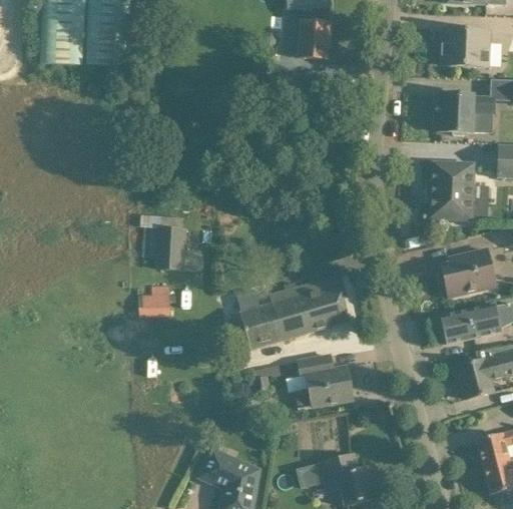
[(127,65),(130,0),(42,0),(40,62),(127,65)]
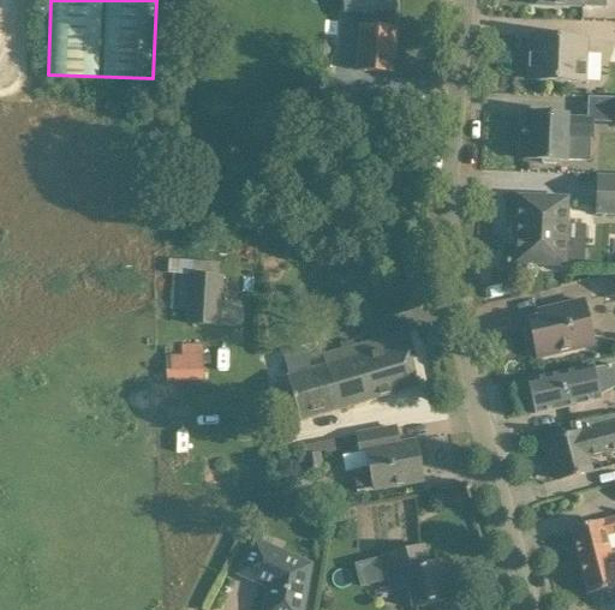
[(344,0),(345,10),(364,9),(363,25),(360,25),(358,67),(390,70),(395,25),(393,25),(395,6),(396,6),(395,0),(344,0)]
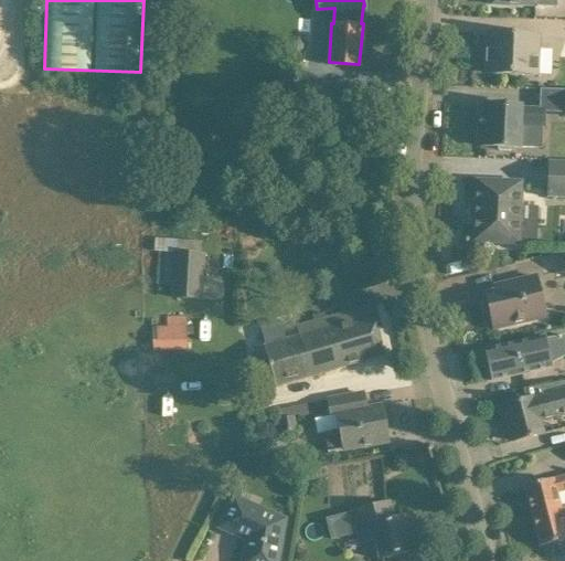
[(508,72),(539,73),(540,33),(509,31),(487,30),(486,71),(508,72)]
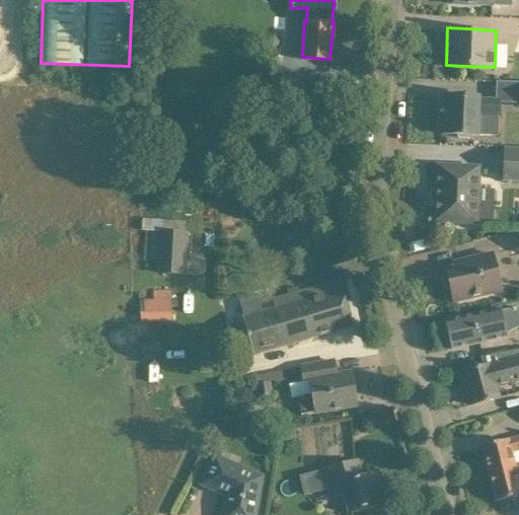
[(500,96),(460,96),(460,94),(440,93),(439,131),(457,132),(457,135),(470,136),(471,133),(476,133),(477,114),(499,115),(500,96)]
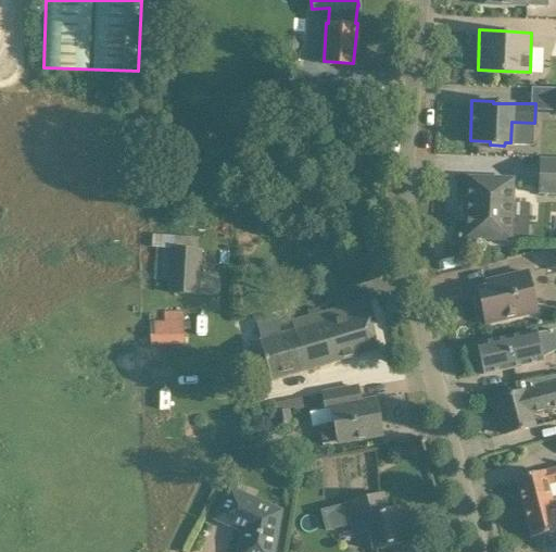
[(555,157),(540,157),(539,191),(555,191),(555,157)]
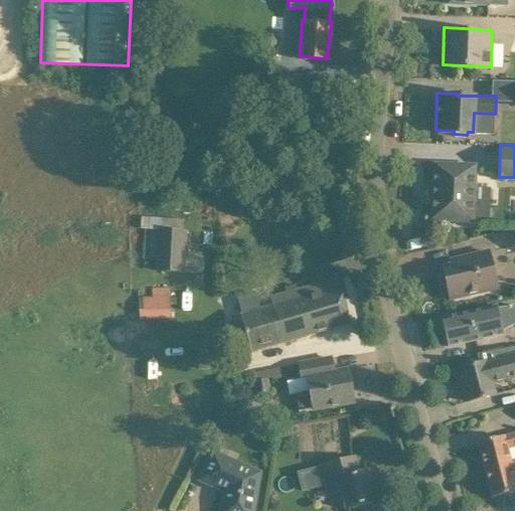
[(435,162),(433,216),(472,218),(473,183),(474,164),(455,163),(435,162)]
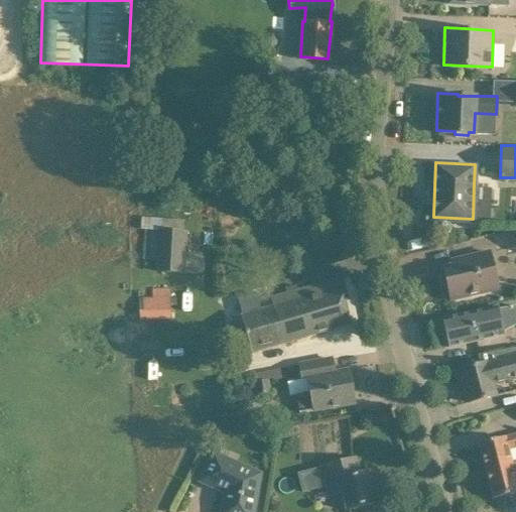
[(143,232),(142,255),(157,256),(156,268),(183,270),(185,230),(183,230),(183,217),(161,216),(160,228),(144,227),(144,232),(143,232)]
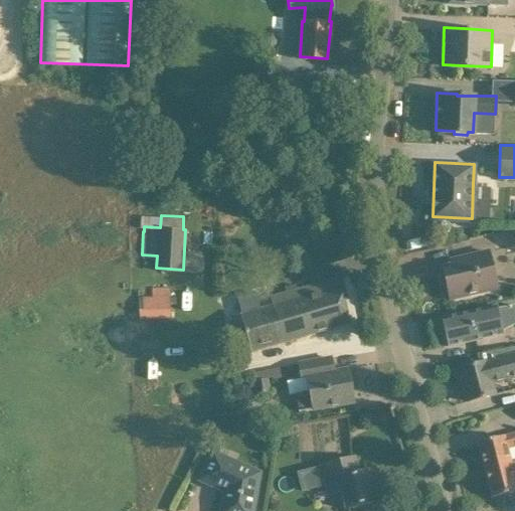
[(443,266),(444,271),(442,273),(442,276),(442,279),(443,282),(445,285),(448,286),(450,297),(497,286),(488,249),(454,257),(456,263),(443,266)]
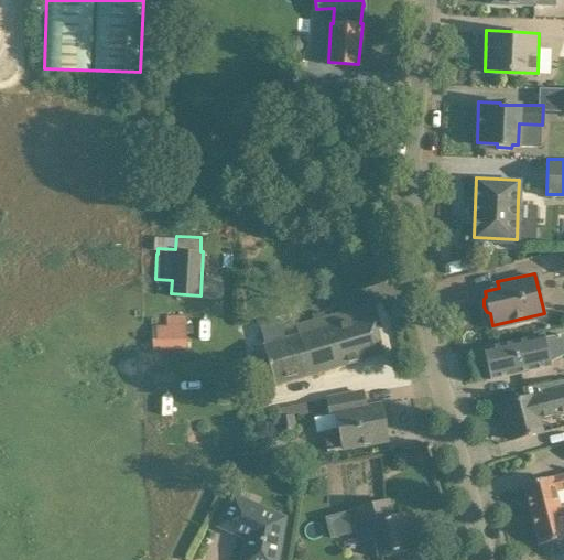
[(264,341),(277,381),(361,357),(382,352),(369,302),(347,308),(295,322),(299,332),(284,335),(280,318),(259,323),(263,341),(264,341)]
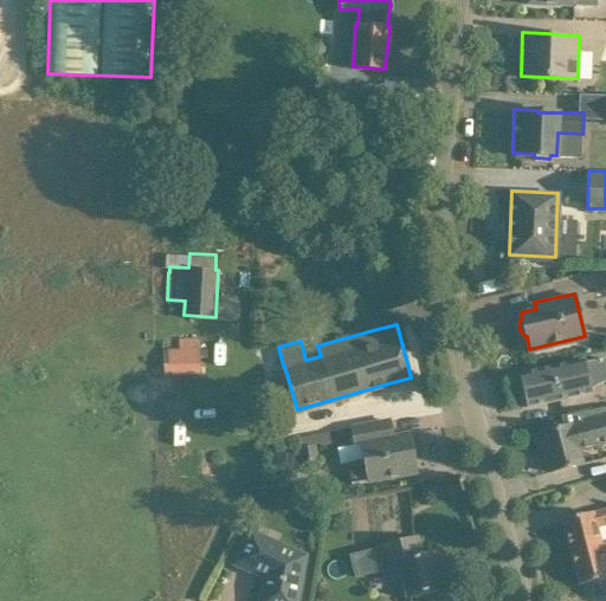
[(162,346),(163,373),(200,372),(199,335),(179,335),(179,346),(162,346)]
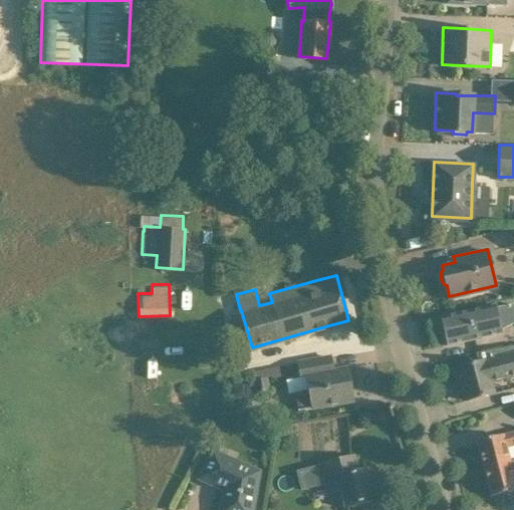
[(502,331),(496,303),(441,315),(447,343),(502,331)]
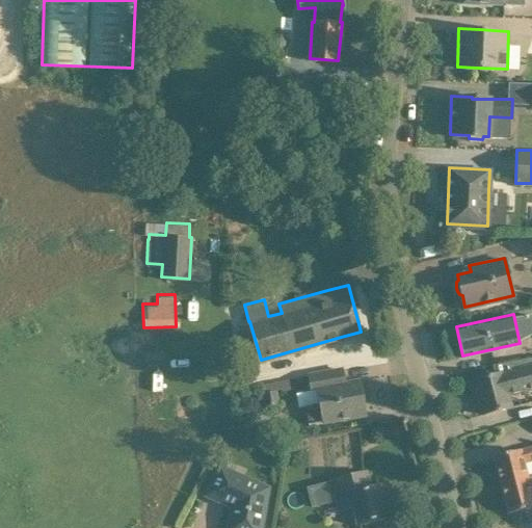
[(473,402),(480,400),(483,412),(504,406),(511,405),(508,393),(531,386),(531,354),(493,363),(493,364),(496,364),(498,372),(475,378),(475,380),(467,383),(473,402)]
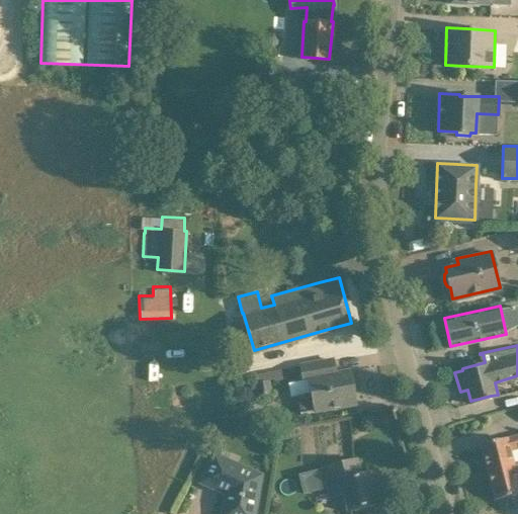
[(303,379),(288,381),(290,395),(297,394),(301,412),(336,406),(356,403),(350,368),(336,371),(333,357),(314,361),(299,363),(303,379)]
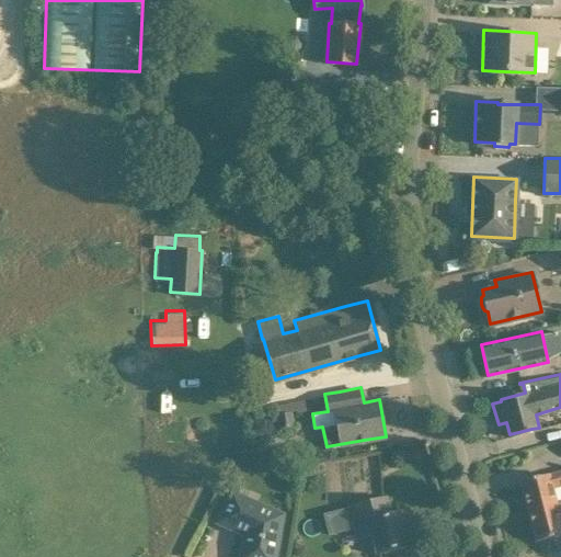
[(277,405),(275,406),(279,428),(295,424),(293,409),(297,409),(306,407),(305,398),(296,399),(277,404),(277,405)]
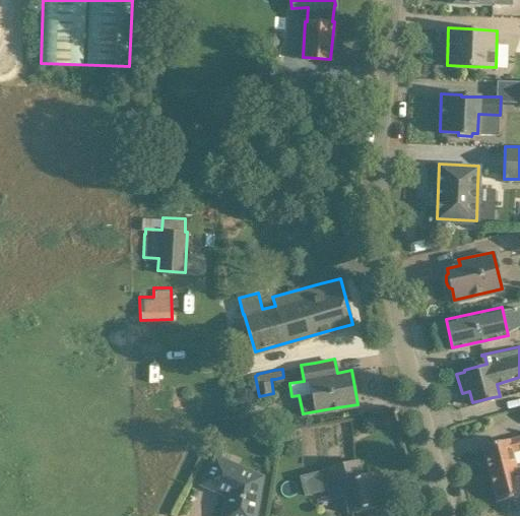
[(303,435),(302,426),(282,429),(284,438),(303,435)]
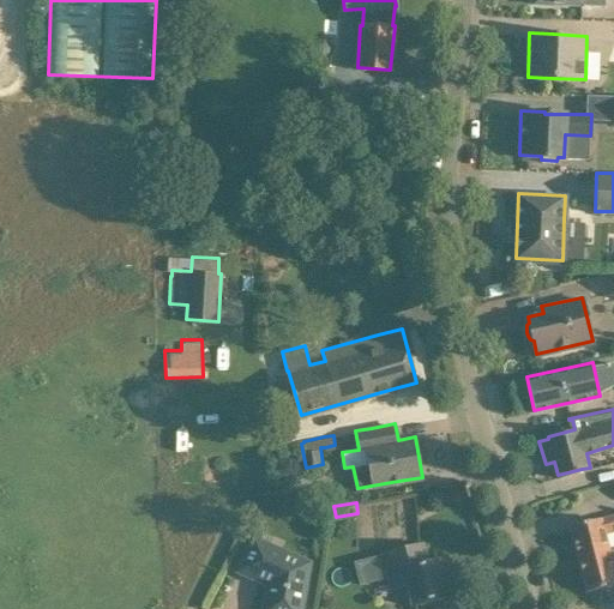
[(571,525),(579,558),(608,549),(605,532),(613,530),(613,513),(600,517),(571,525)]
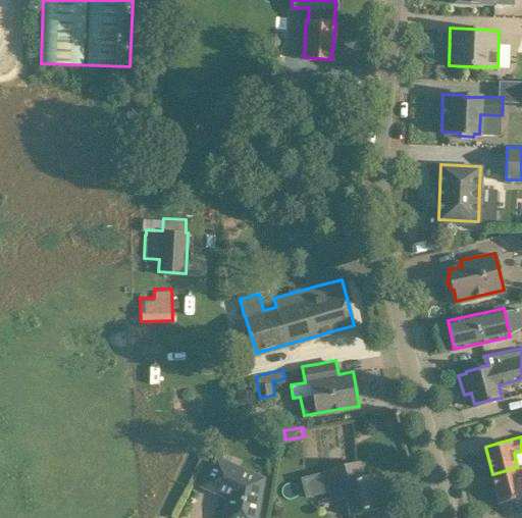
[(211,465),(203,483),(228,496),(223,517),(255,517),(257,507),(259,499),(261,490),(250,485),(255,473),(216,455),(211,465)]
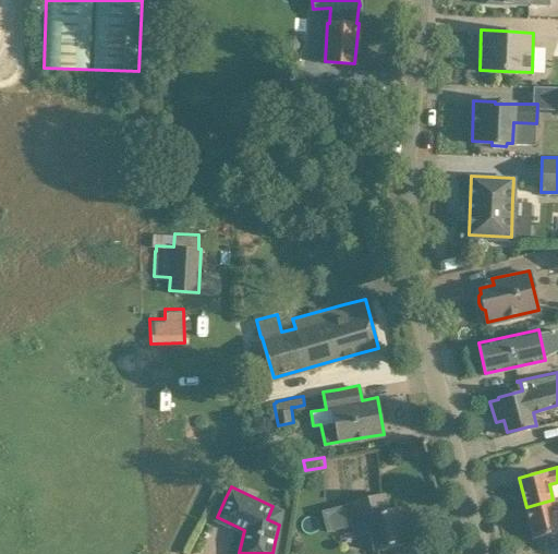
[(338,506),(320,510),(326,529),(342,525),(351,522),(354,533),(368,530),(373,529),(377,549),(389,545),(411,540),(404,517),(401,518),(398,507),(389,509),(385,492),(346,503),(346,504),(338,506)]
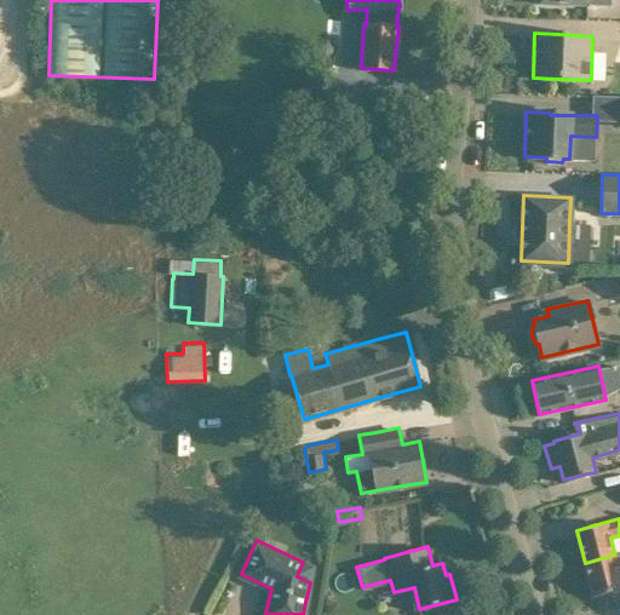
[(614,555),(585,563),(593,596),(619,587),(619,569),(619,570),(614,555)]
